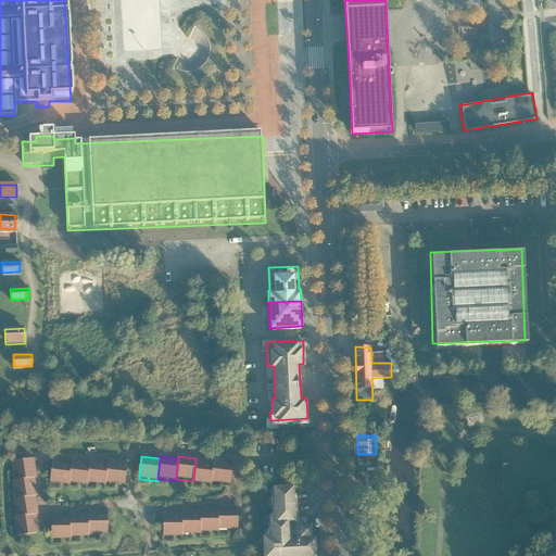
[(15,482),(36,479),(37,479),(35,459),(12,463),(15,482)]
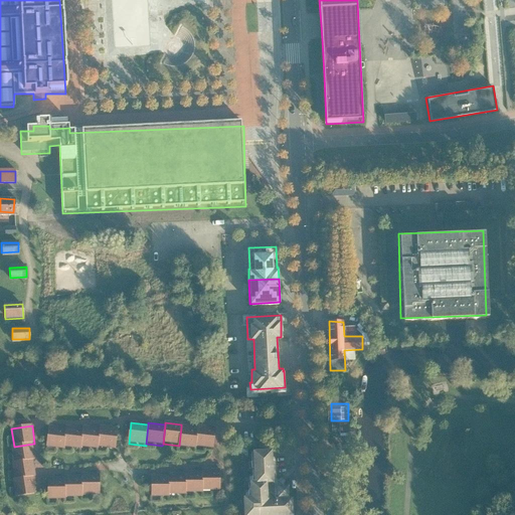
[(196,447),(198,428),(181,426),(179,446),(179,448),(196,450),(196,447)]
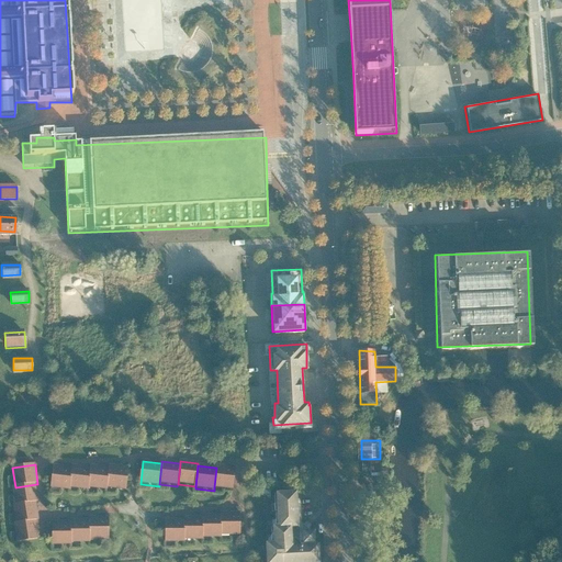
[(233,490),(235,468),(217,465),(216,468),(214,487),(233,490)]
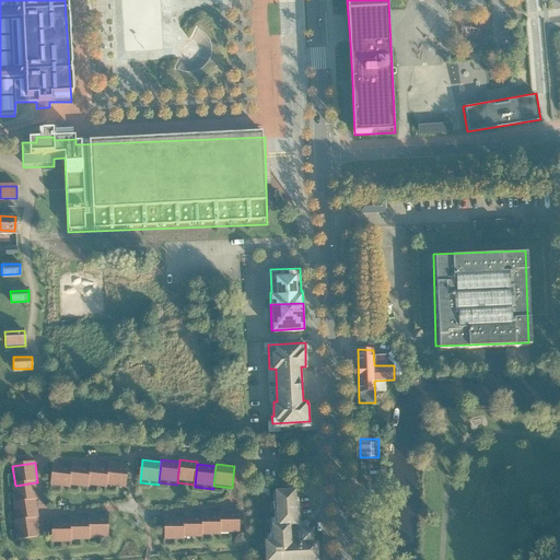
[(70,487),(72,467),(54,465),(51,487),(70,489),(70,487)]
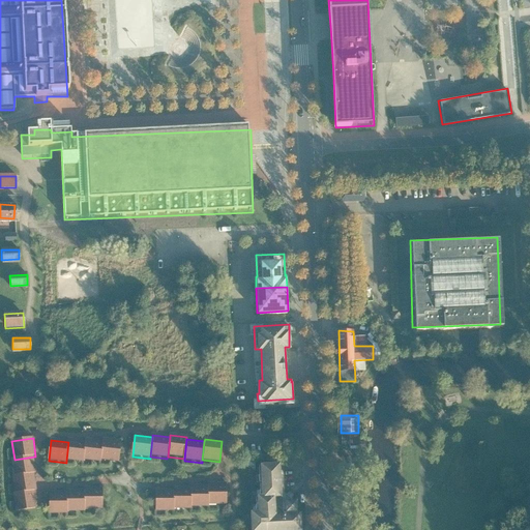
[(84,461),(86,442),(68,440),(68,442),(66,461),(84,463),(84,461)]
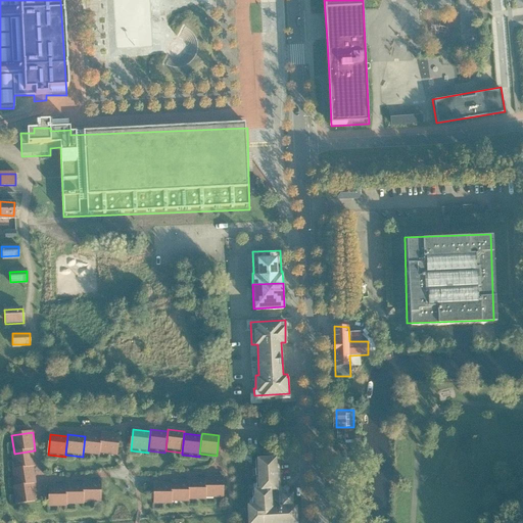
[(100,455),(102,436),(85,434),(85,436),(83,455),(100,457),(100,455)]
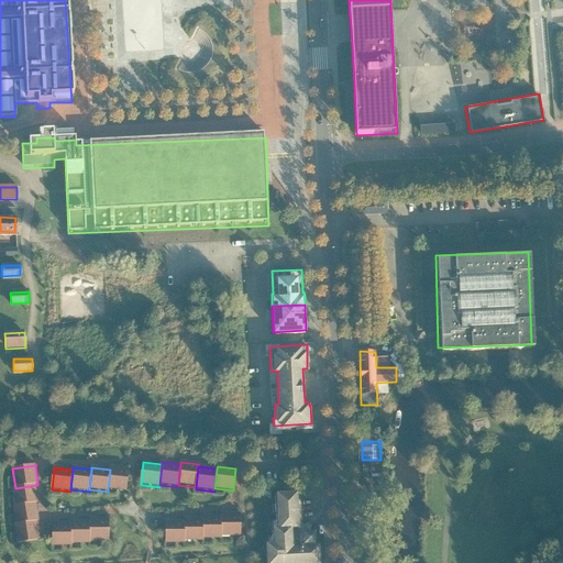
[(127,492),(129,470),(110,467),(110,470),(108,489),(127,492)]
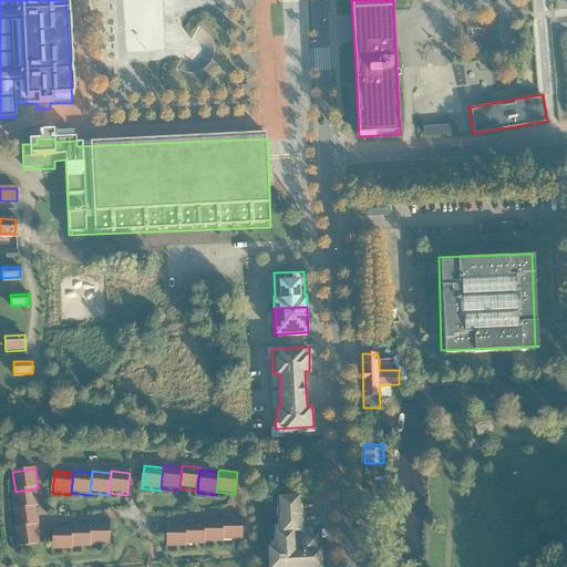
[(16,511),(37,507),(39,507),(37,488),(16,492),(13,492),(16,511)]
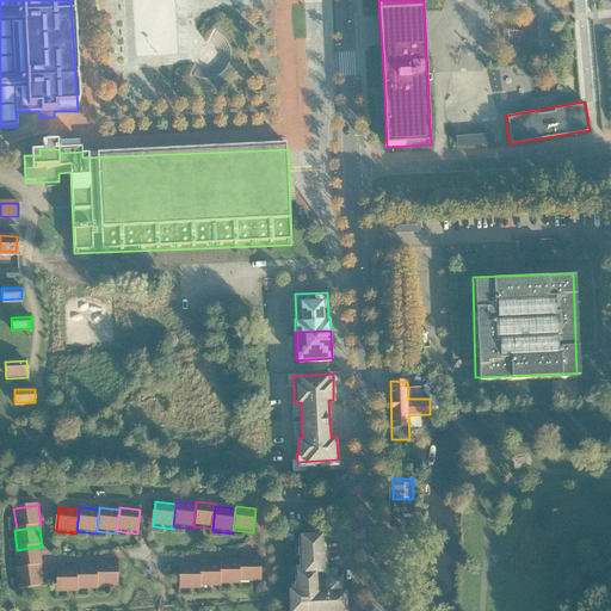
[(289,610),(346,610),(346,590),(341,591),(341,576),(337,576),(323,567),(322,534),(298,535),(301,571),(296,571),(297,588),(288,588),(289,610)]
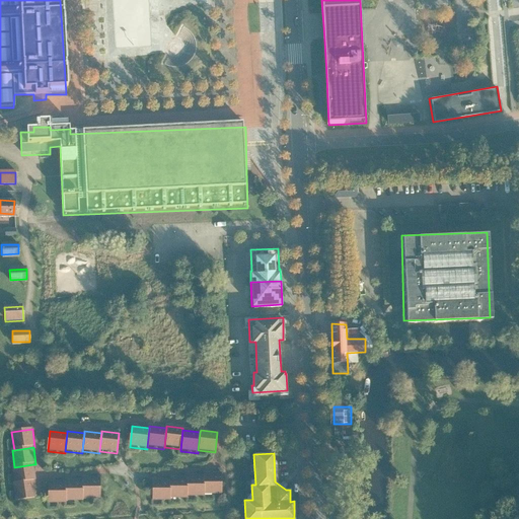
[(15,485),(34,482),(36,482),(33,464),(14,467),(13,467),(15,485)]
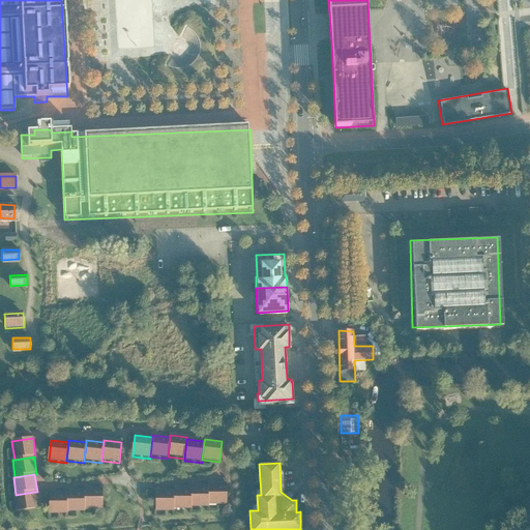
[(227,505),(227,484),(209,484),(209,487),(209,505),(227,505)]
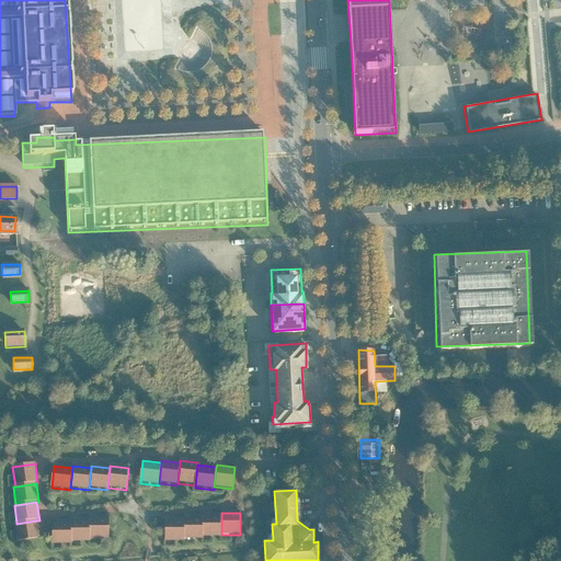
[(221,535),(221,515),(203,515),(203,517),(203,537),(221,537),(221,535)]
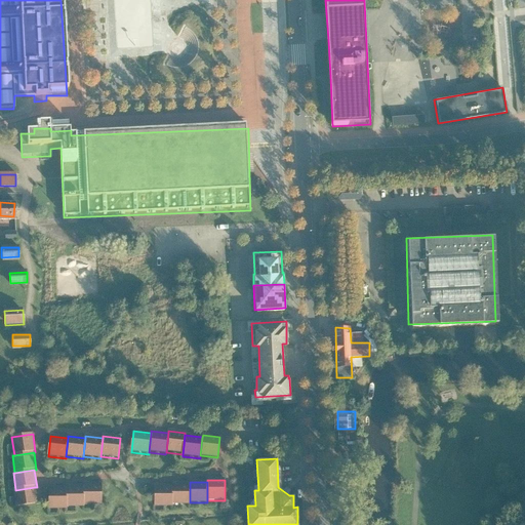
[(102,484),(84,484),(84,486),(84,506),(102,505),(102,484)]
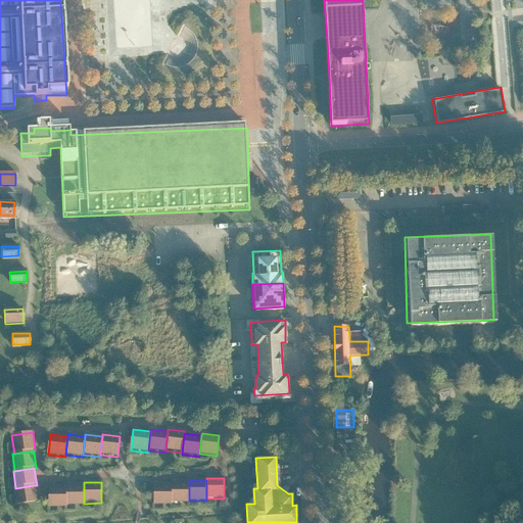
[(189,501),(189,482),(172,482),(172,484),(172,503),(189,503),(189,501)]
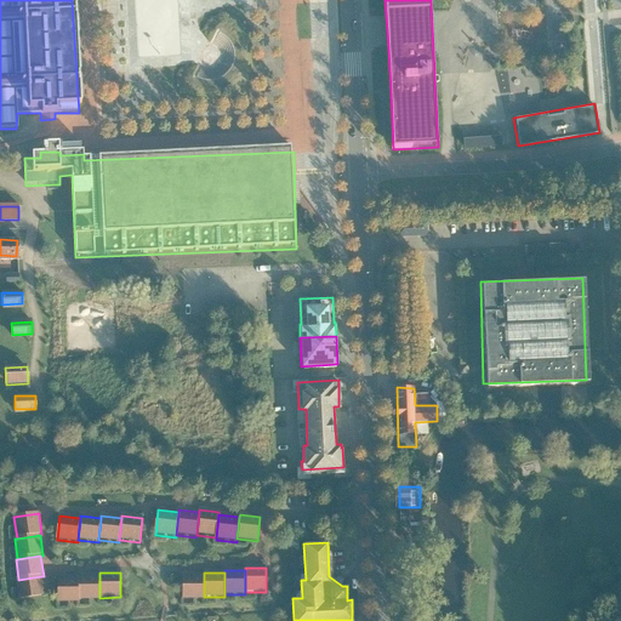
[(100,598),(100,575),(79,575),(79,577),(79,599),(100,599),(100,598)]
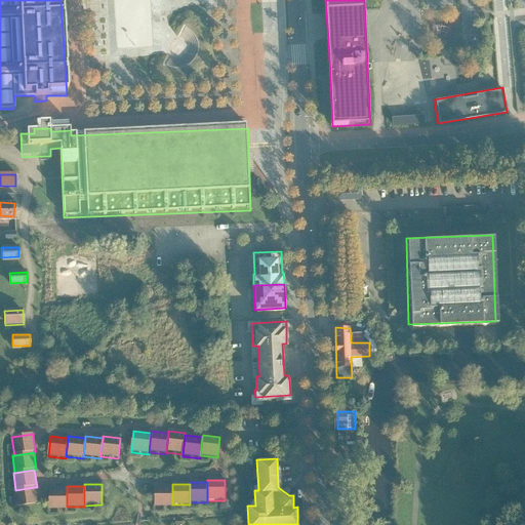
[(172,505),(172,486),(155,486),(155,508),(172,507),(172,505)]
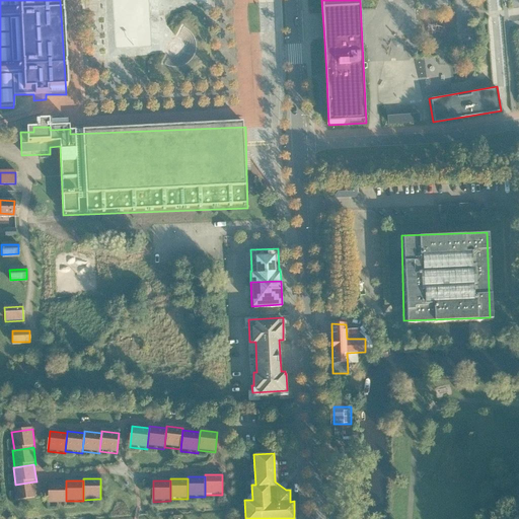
[(16,501),(36,498),(34,482),(15,485),(14,485),(16,501)]
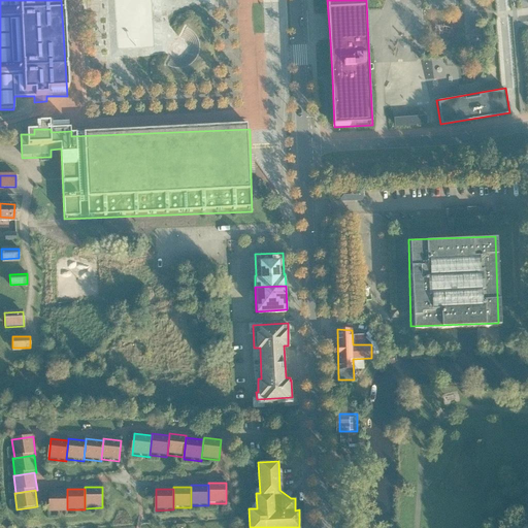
[(67,509),(67,491),(50,492),(50,513),(67,513),(67,509)]
